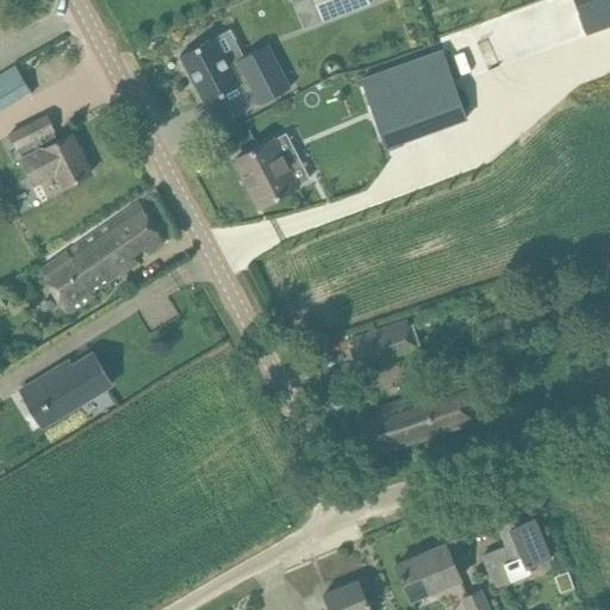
[(367,0),(275,0),(242,12),(255,48),(369,2),(367,0)]
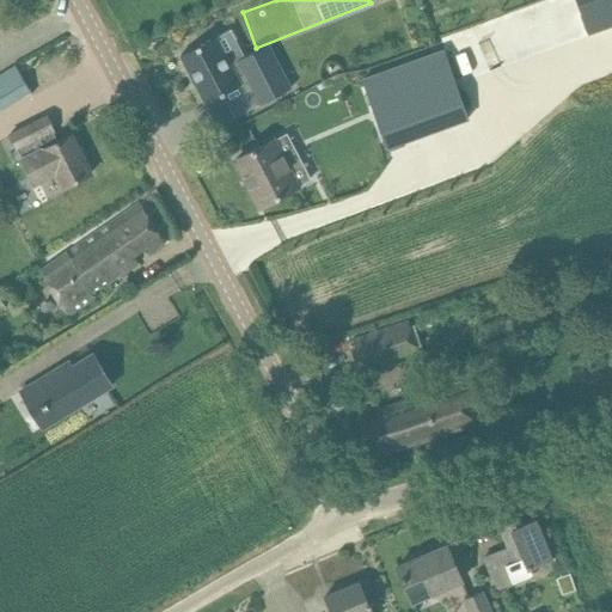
[(611,0),(581,0),(591,30),(611,23),(611,0)]
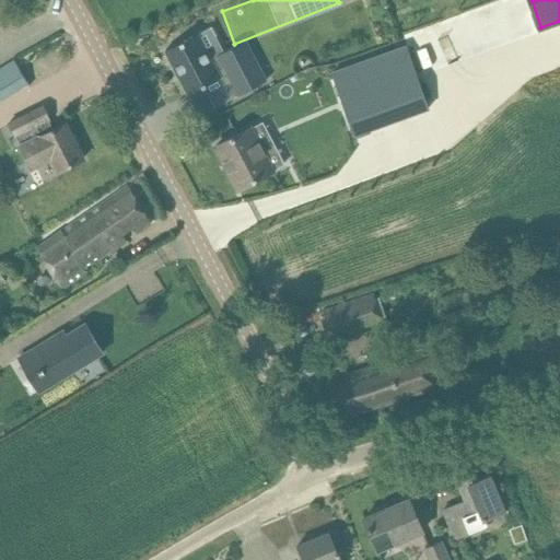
[(245,41),(211,59),(198,34),(165,50),(188,94),(228,74),(238,96),(267,81),(245,41)]
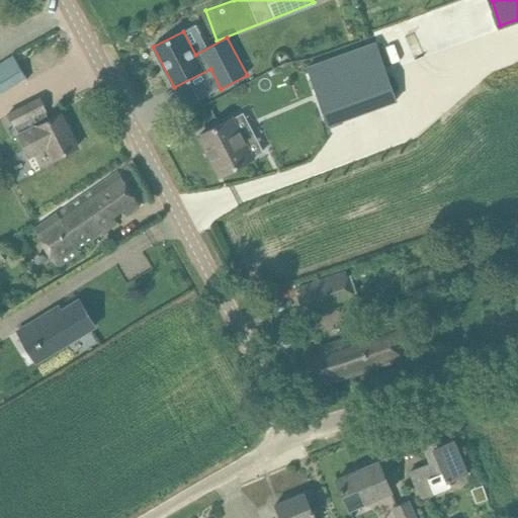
[(398,101),(376,41),(306,67),(327,126),(398,101)]
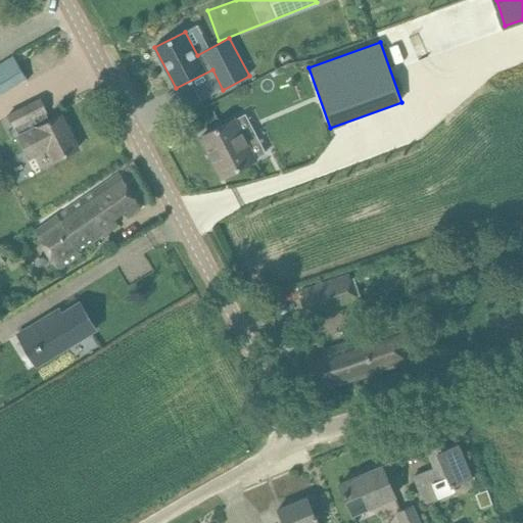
[(47,148),(54,160),(78,149),(60,115),(50,122),(45,112),(46,111),(40,99),(6,115),(28,158),(47,148)]
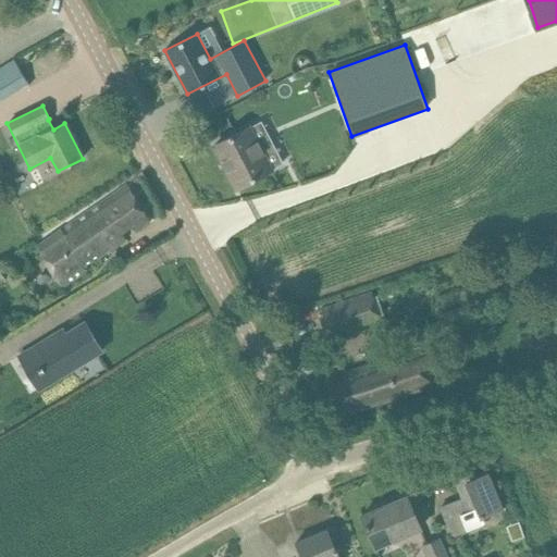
[(264,174),(272,171),(249,127),(214,146),(237,188),(264,174)]
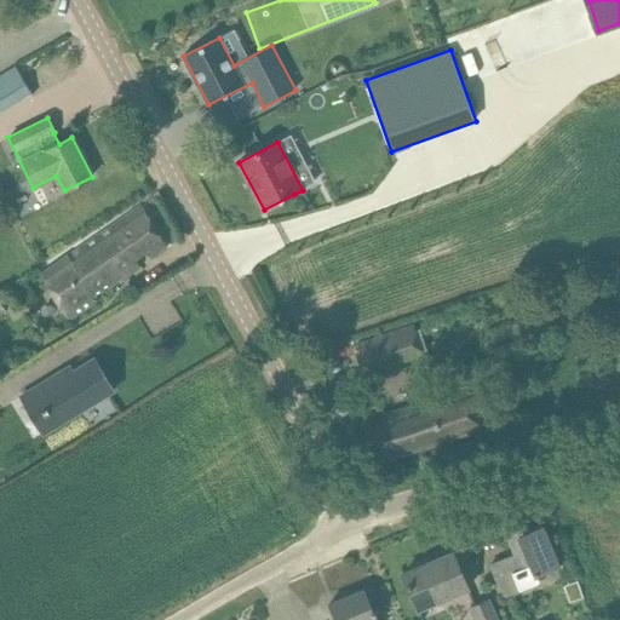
[(40,277),(56,300),(70,320),(95,302),(93,298),(138,264),(135,259),(145,252),(150,257),(165,246),(142,207),(68,259),(67,259),(40,277)]
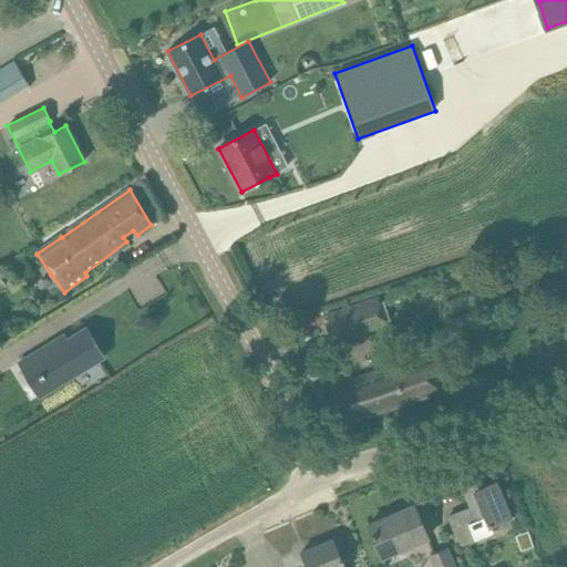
[(327,315),(336,344),(388,327),(379,298),(327,315)]
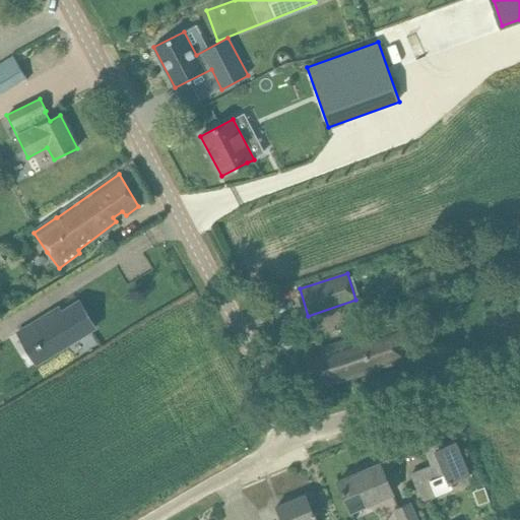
[(58,308),(27,326),(37,342),(35,343),(38,347),(40,346),(47,358),(95,328),(78,301),(61,312),(58,308)]
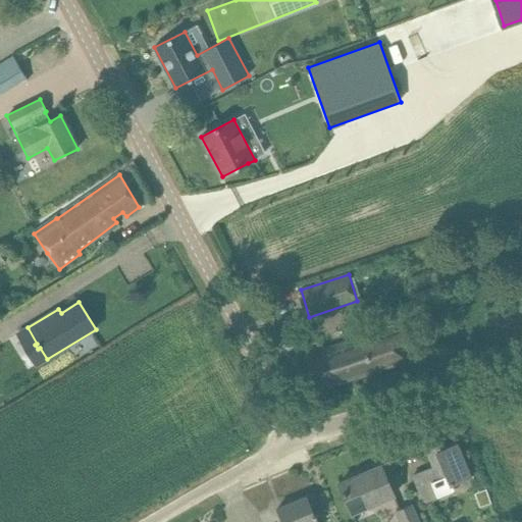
[(406,362),(395,327),(311,354),(315,369),(309,371),(315,390),(406,362)]
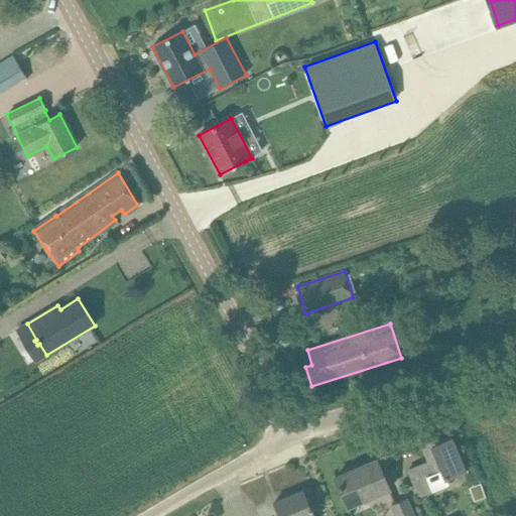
[(446,479),(466,470),(453,438),(436,445),(432,436),(420,442),(428,462),(408,470),(419,496),(448,484),(446,479)]
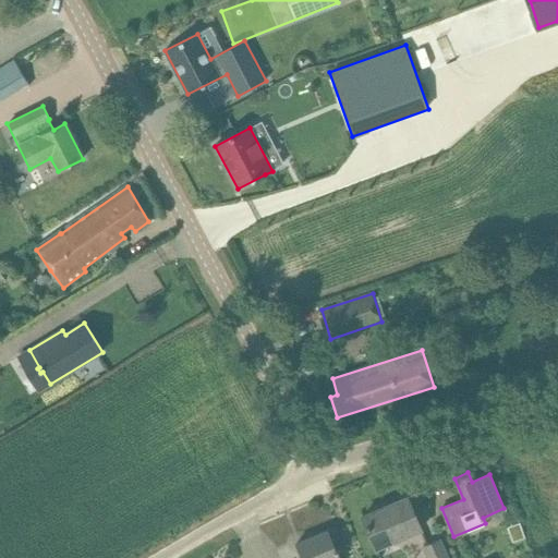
[(362,517),(371,536),(376,549),(422,530),(408,497),(388,506),(389,508),(385,510),(384,508),(362,517)]
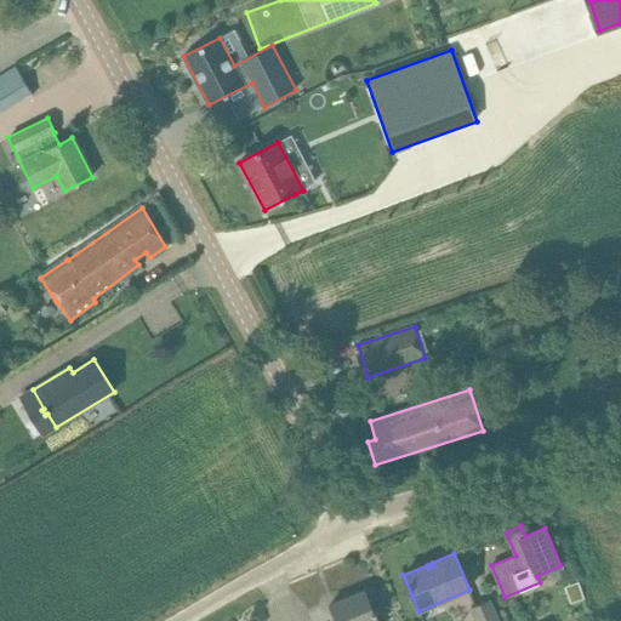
[(376,620),(364,591),(330,605),(336,620),(376,620)]
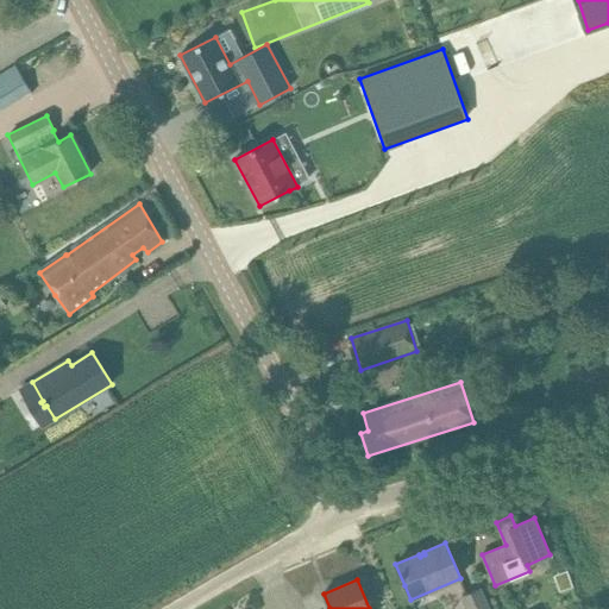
[(468,608),(488,608),(479,589),(463,597),(468,608)]
